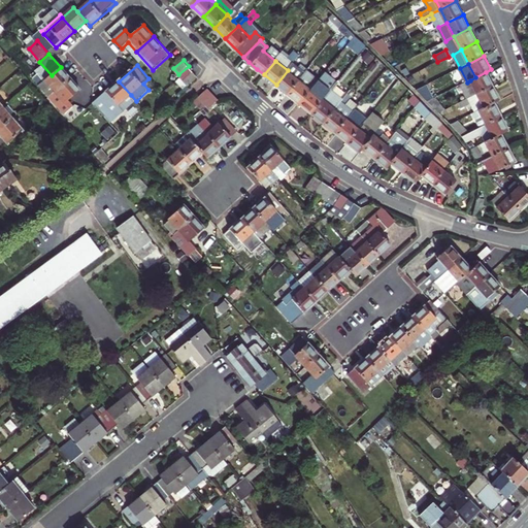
[(178,74),(182,77),(184,80),(194,71),(189,66),(178,74)]
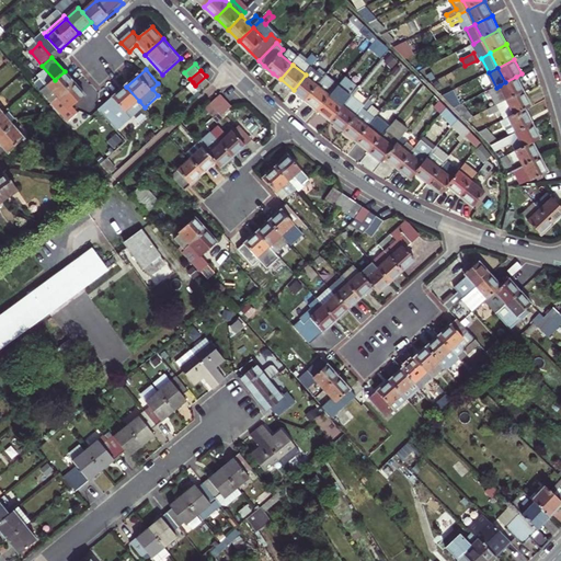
[(43,91),(54,103),(55,102),(76,83),(65,71),(55,80),(43,91)]
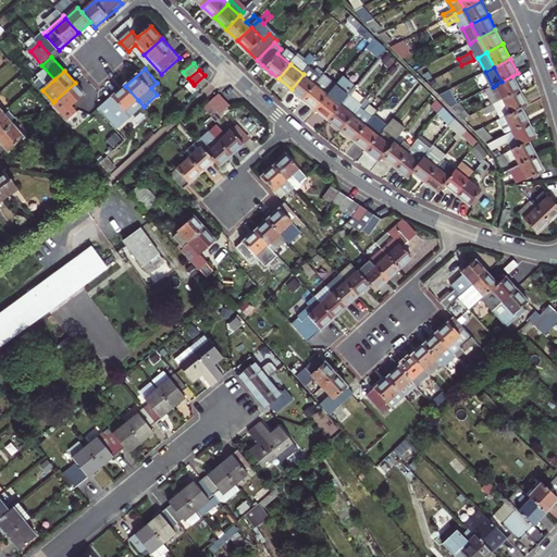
[(292,89),(304,99),(316,85),(304,74),(292,89)]
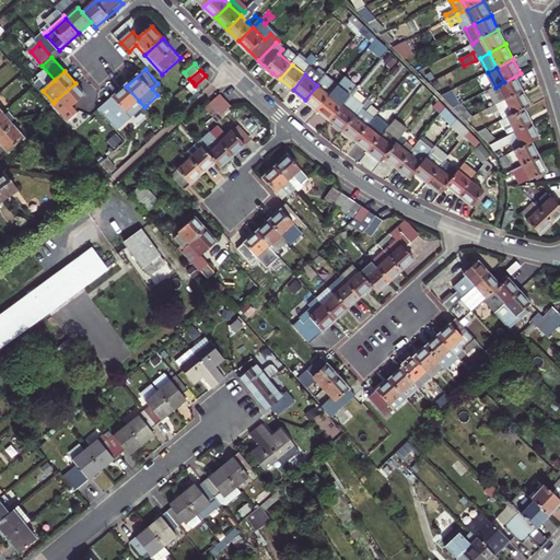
[(305,100),(318,111),(330,95),(339,85),(326,74),(317,85),(305,100)]
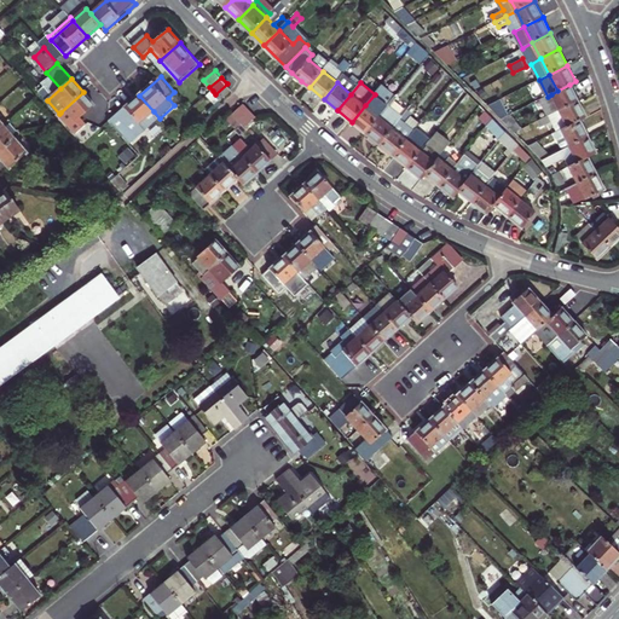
[(233,91),(227,84),(215,94),(221,102),(233,91)]
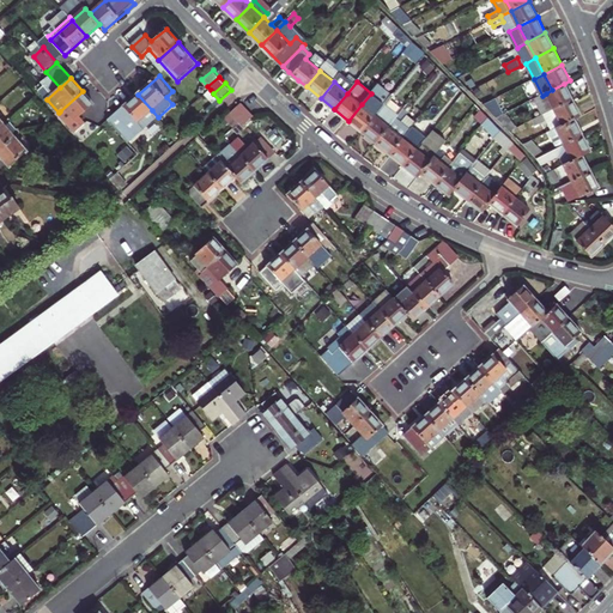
[(572,99),(564,84),(552,90),(546,93),(554,109),(572,99)]
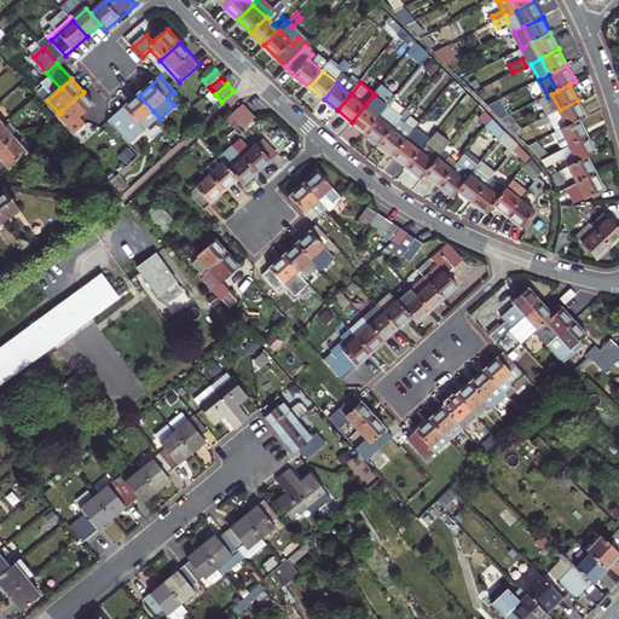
[(96,105),(84,92),(61,113),(79,134),(90,123),(84,116),(96,105)]
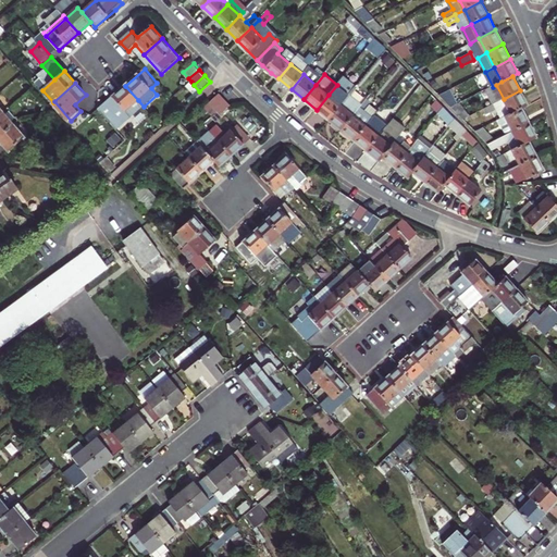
[(157,83),(151,88),(157,95),(162,89),(157,83)]
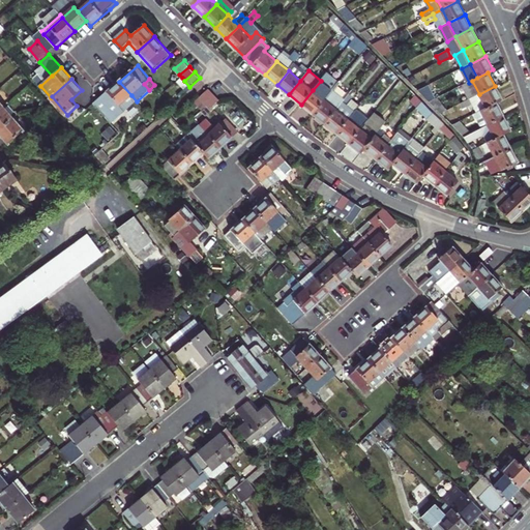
[(94,104),(111,123),(137,101),(131,95),(119,82),(94,104)]
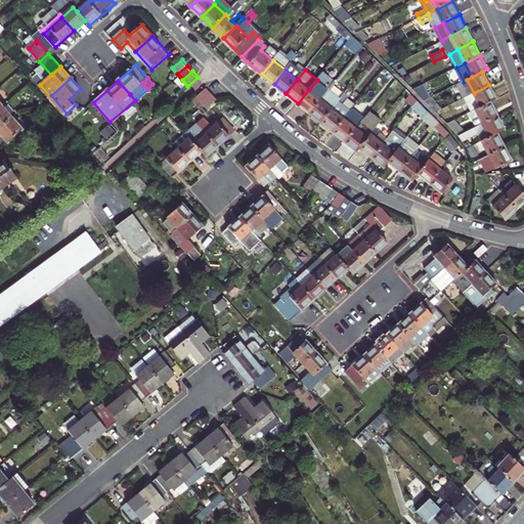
[(489,85),(474,93),(481,106),(491,101),(496,98),(489,85)]
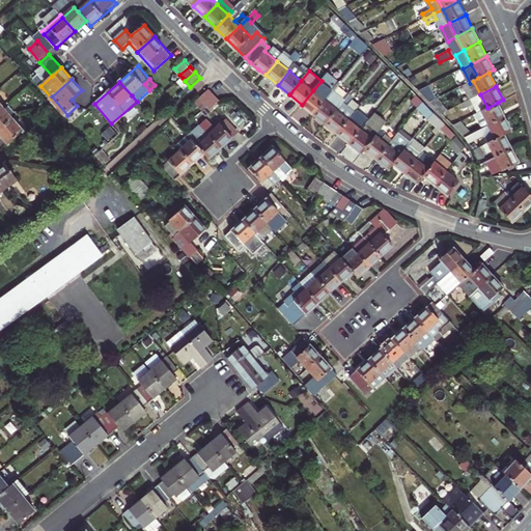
[(215,95),(211,89),(200,99),(205,104),(215,95)]
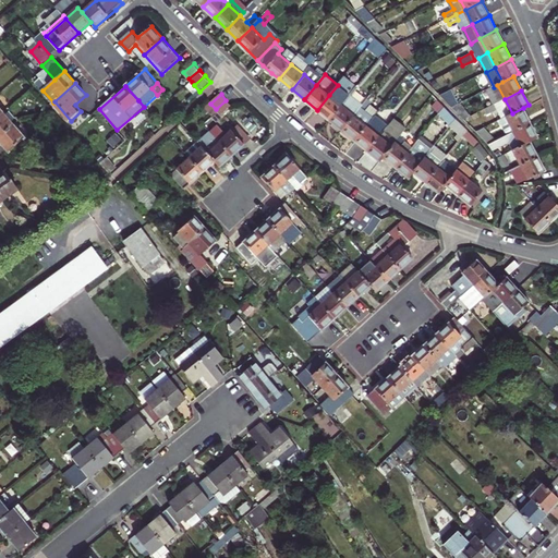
[(330,120),(342,105),(329,95),(317,110),(330,120)]
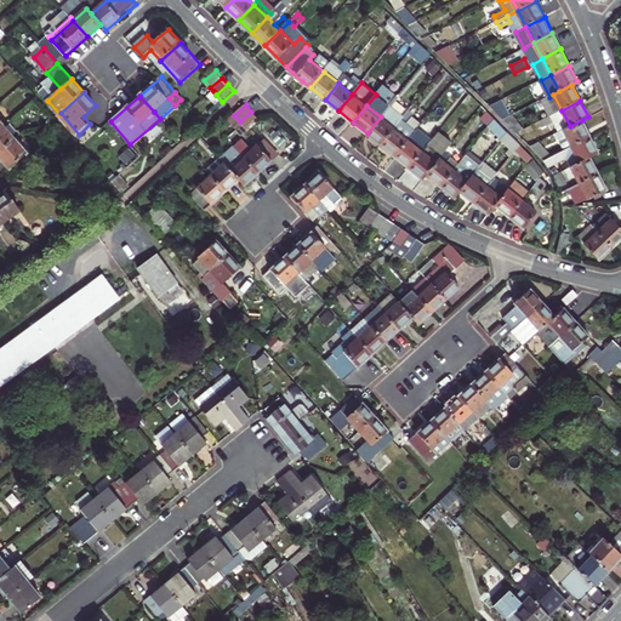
[(411,108),(403,119),(408,123),(416,113),(411,108)]
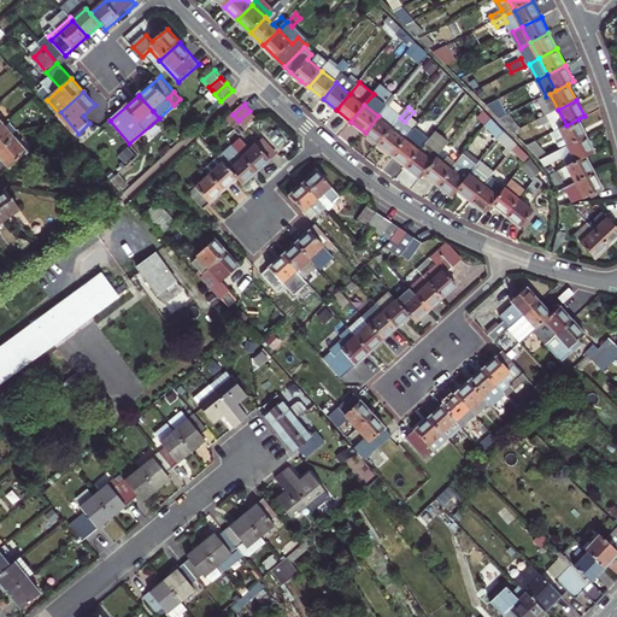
[(239,121),(241,124),(245,128),(256,117),(250,111),(239,121)]
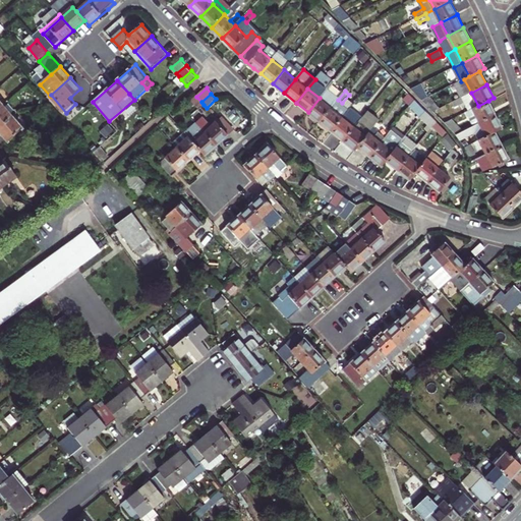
[(308,112),(320,121),(331,108),(320,98),(308,112)]
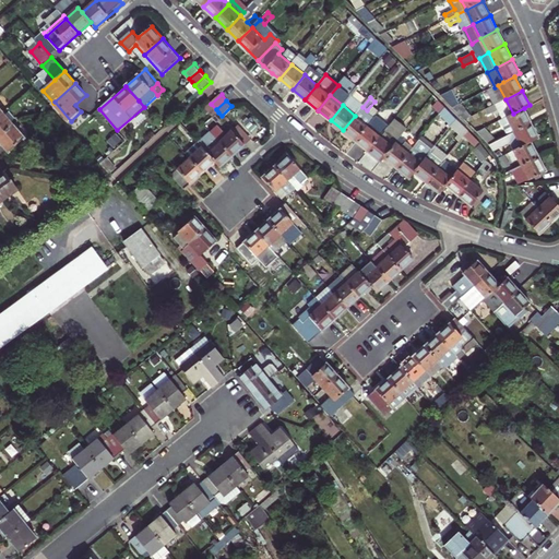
[(496,105),(487,109),(489,114),(498,109),(496,105)]
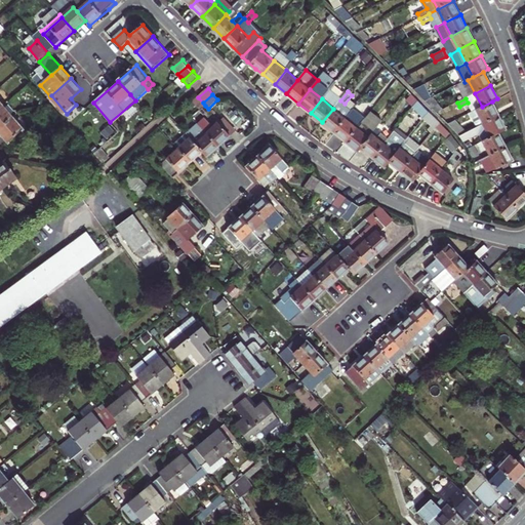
[(476,110),(483,123),(498,115),(492,102),(482,107),(476,110)]
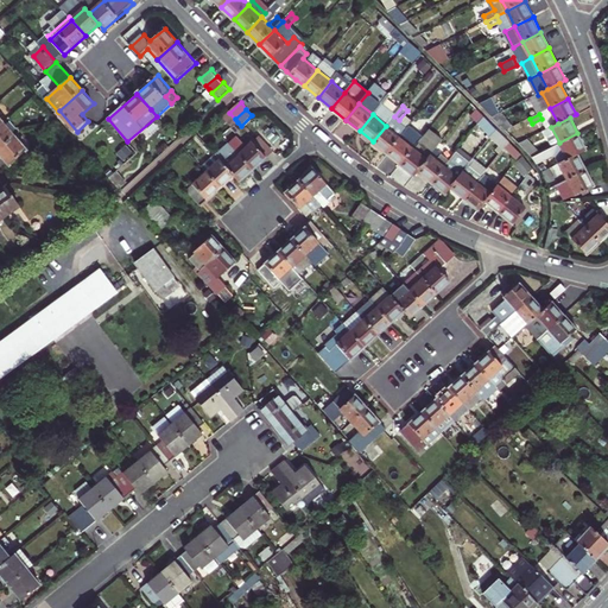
[(0,149),(14,137),(2,124),(0,125),(0,149)]
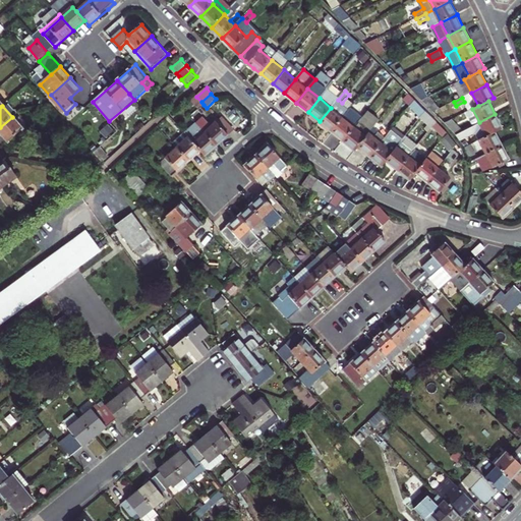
[(357,115),(362,119),(369,110),(364,106),(357,115)]
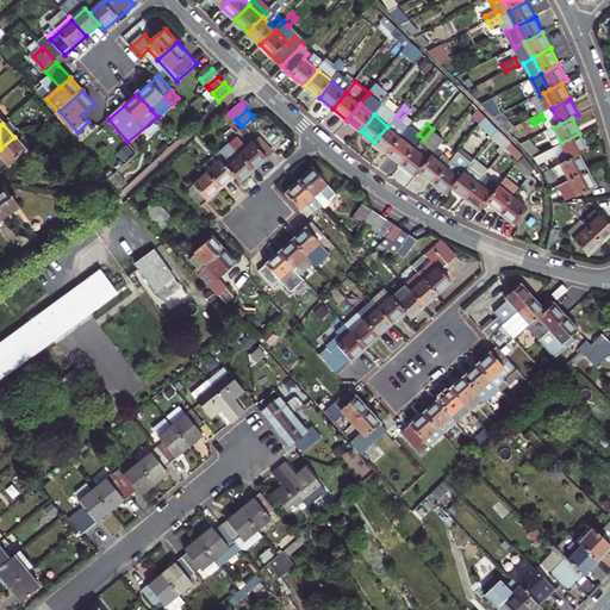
[(388,154),(402,137),(387,126),(374,142),(388,154)]
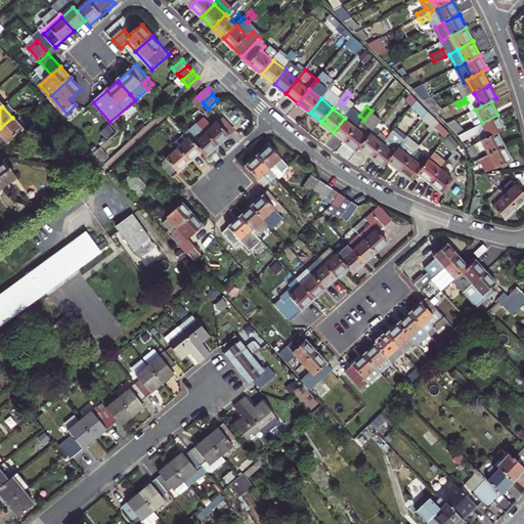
[(377,115),(372,111),(364,120),(369,124),(377,115)]
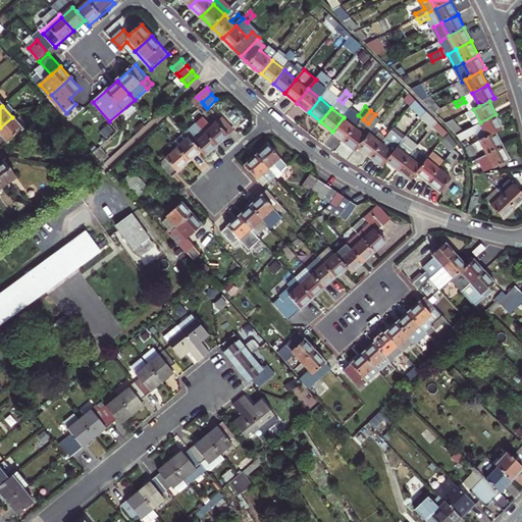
[(332,132),(345,142),(356,127),(352,123),(355,119),(348,113),(344,117),(332,132)]
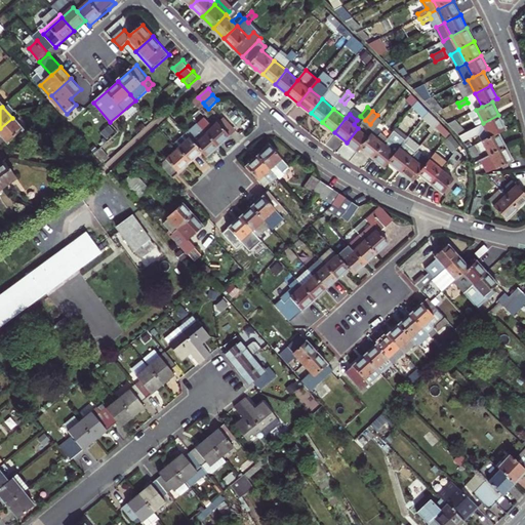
[(498,115),(483,123),(461,135),(458,136),(463,144),(467,142),(480,134),(484,142),(499,133),(506,129),(498,115)]
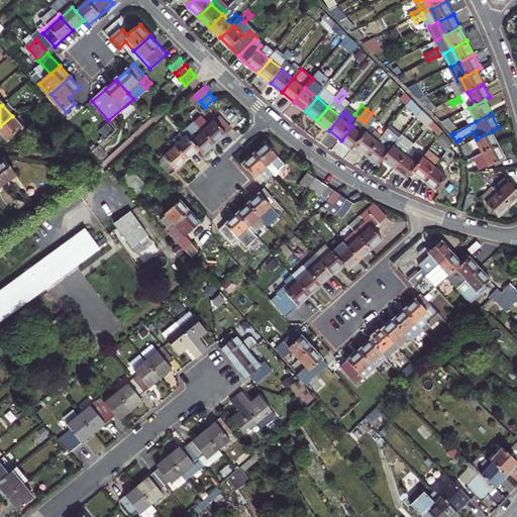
[(222,115),(204,131),(217,144),(234,128),(222,115)]
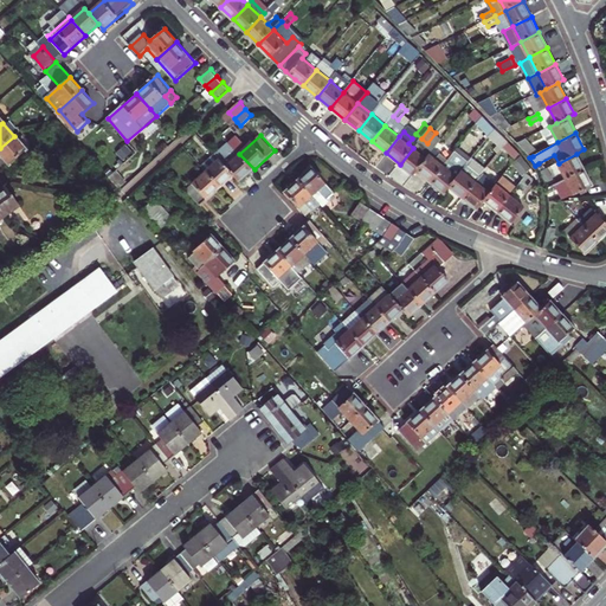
[(14,136),(0,148),(0,153),(5,159),(10,165),(26,150),(14,136)]
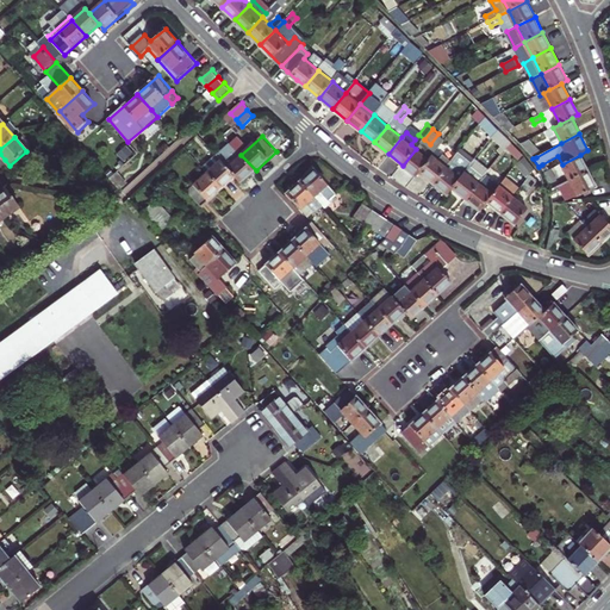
[(256,170),(241,155),(231,143),(218,156),(236,176),(242,184),(256,170)]
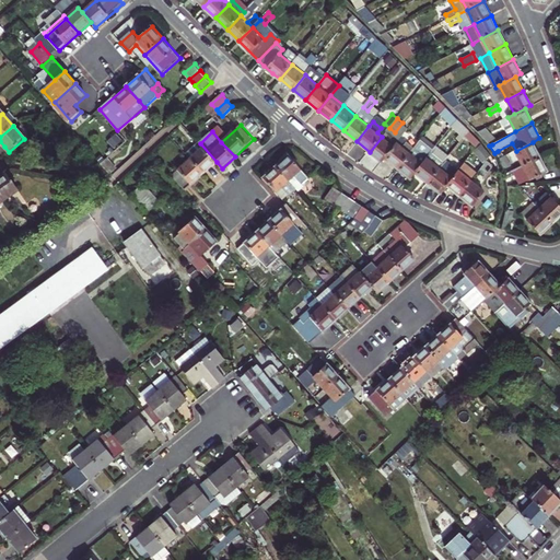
[(386,159),(395,147),(382,137),(370,152),(383,162),(386,159)]
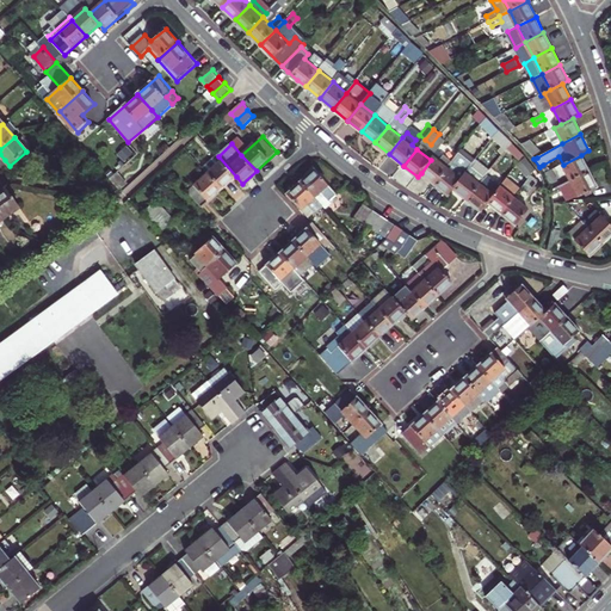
[(563,165),(572,180),(590,171),(581,155),(563,165)]
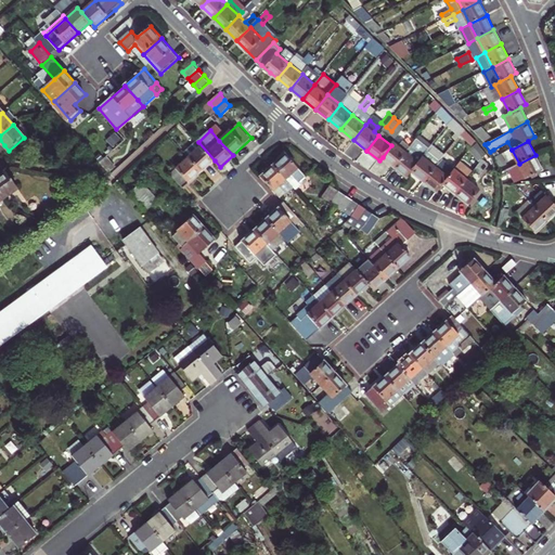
[(198,142),(185,153),(190,157),(203,172),(215,160),(198,142)]
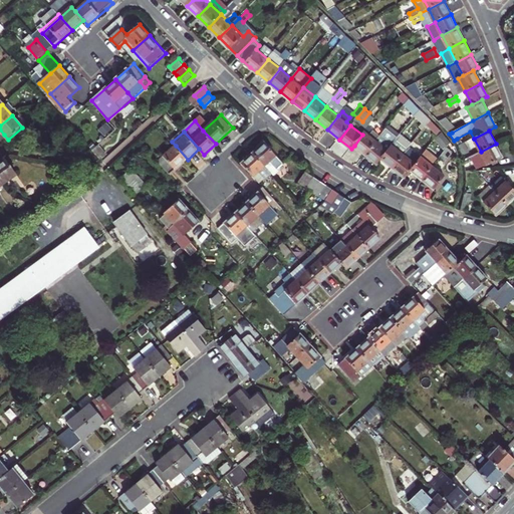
[(354,146),(365,155),(376,141),(365,132),(362,135),(354,146)]
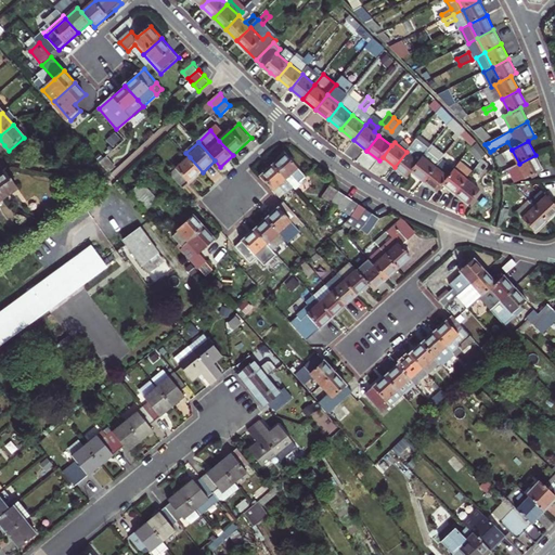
[(412,170),(425,181),(437,166),(440,162),(442,159),(446,155),(433,145),(428,151),(424,156),(418,162),(412,170)]
